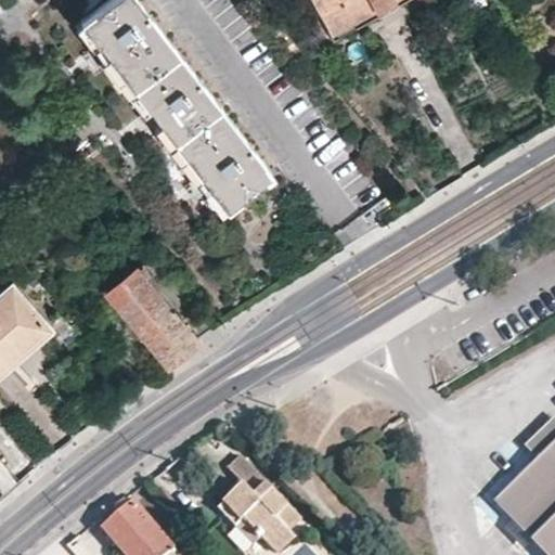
[(226,207),(271,172),(136,0),(107,0),(81,21),(226,207)]
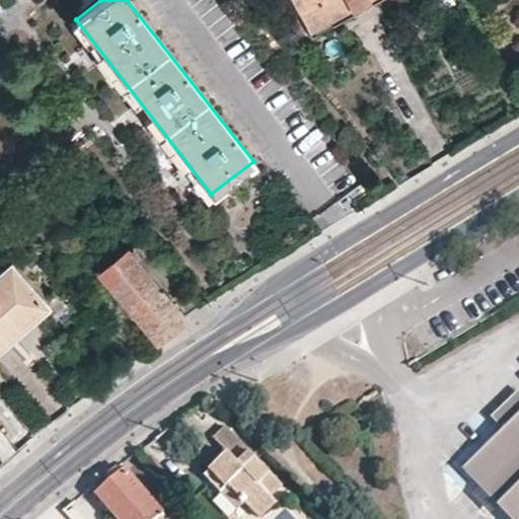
[(291,0),(309,31),(366,0),(291,0)]
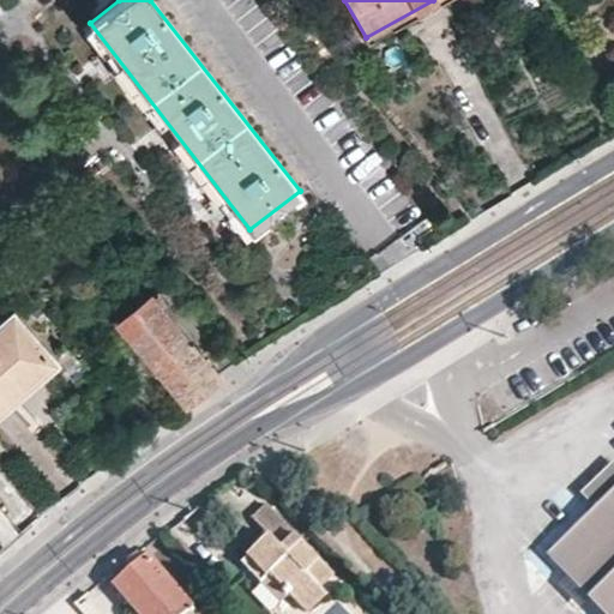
[(371,46),(453,0),(433,0),(366,37),(371,46)]
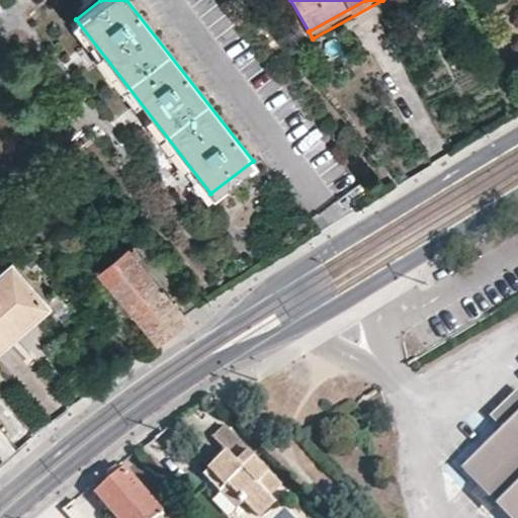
[(99,271),(157,341),(184,319),(126,248),(99,271)]
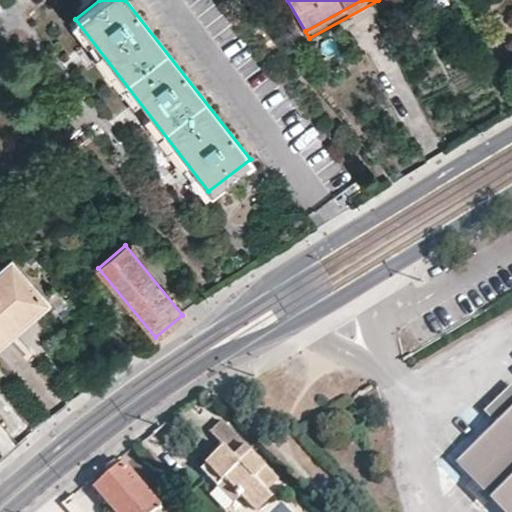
[(0,345),(48,304),(12,263),(0,272),(0,345)]
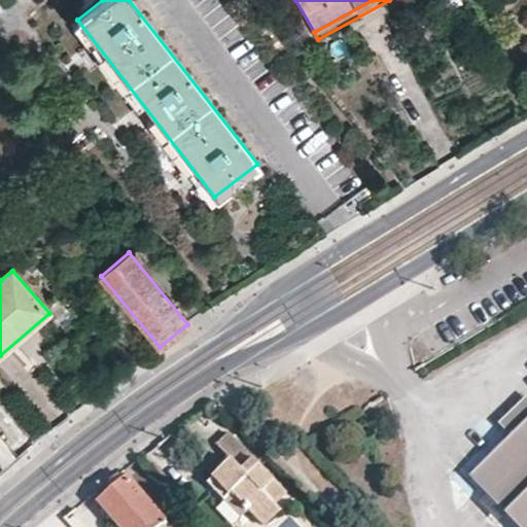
[(526,395),(498,423),(510,434),(526,416),(526,395)]
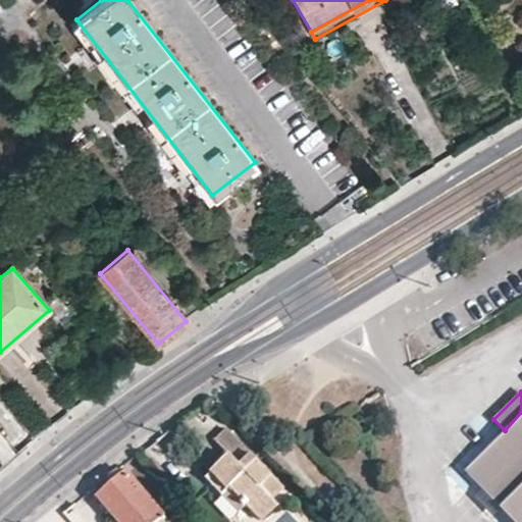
[(521,521),(521,412),(505,430),(465,467),(517,521),(521,521)]
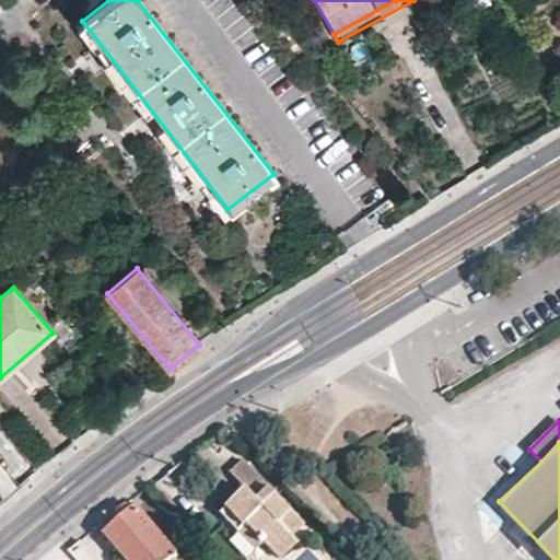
[(249,524),(268,541),(283,558),(300,541),(294,535),(307,523),(246,462),(232,476),(243,486),(248,491),(234,504),(222,515),(241,534),(249,524)]
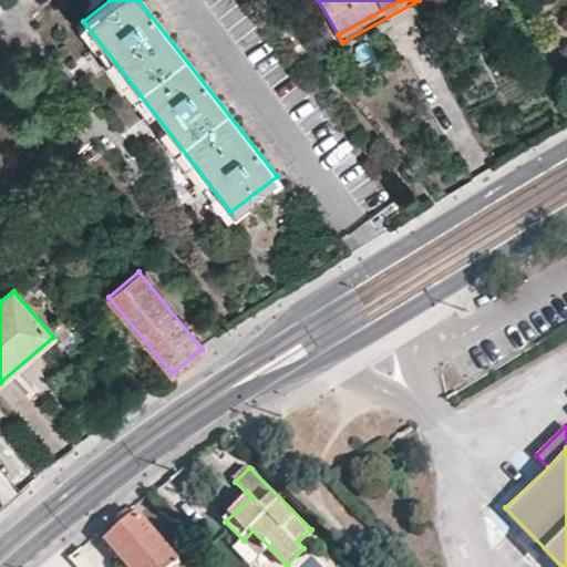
[(251,497),(246,492),(232,505),(237,511),(251,497)]
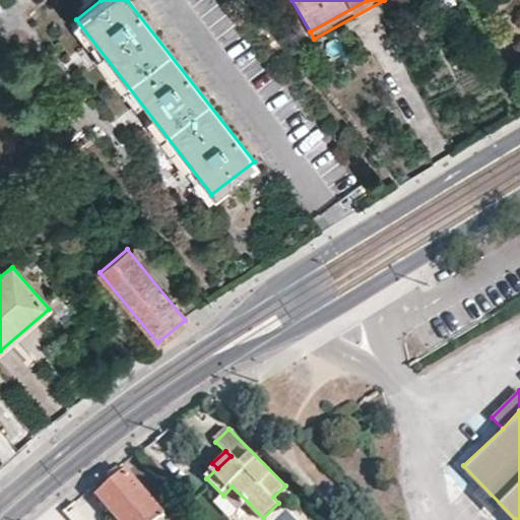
[(121,472),(117,468),(107,477),(111,481),(121,472)]
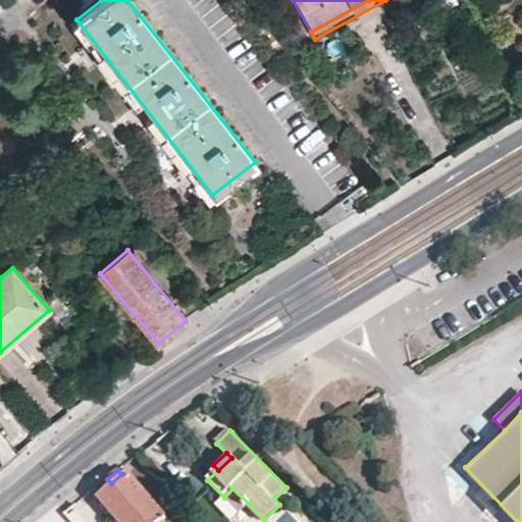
[(97,496),(120,521),(171,521),(125,471),(121,474),(111,483),(97,496)]
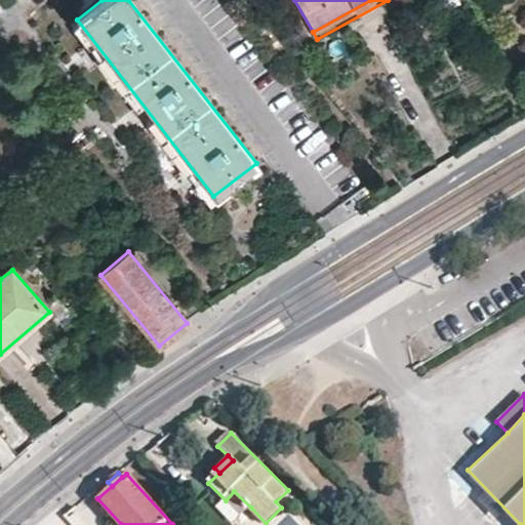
[(234,491),(226,500),(242,517),(251,508),(234,491)]
